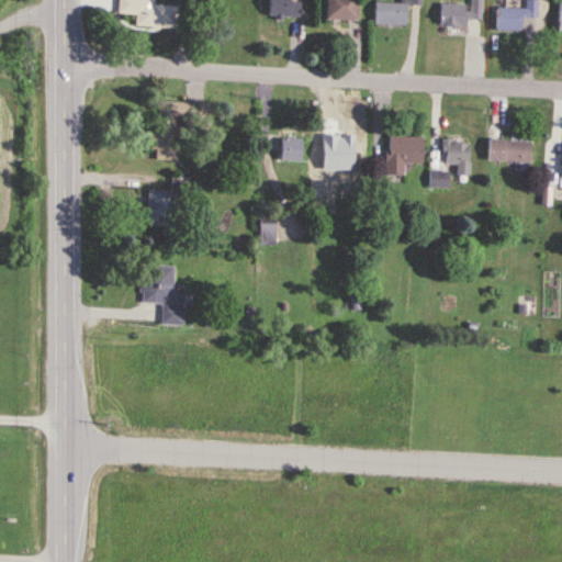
[(134,27),(177,31),(178,8),(153,6),(153,0),(117,0),(116,14),(135,17),(134,27)]
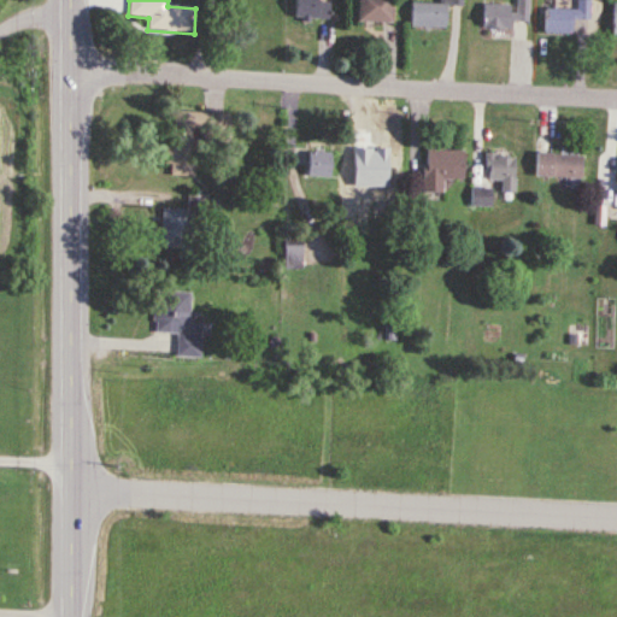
[(329,23),(329,1),(319,1),(318,0),(293,0),(293,22),(329,23)]
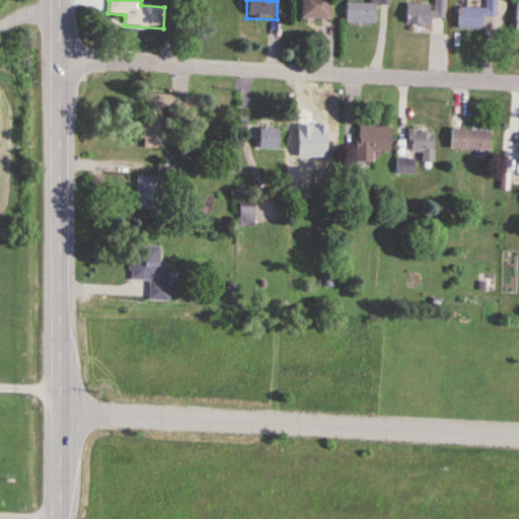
[(329,20),(328,0),(302,0),(302,20),(329,20)]
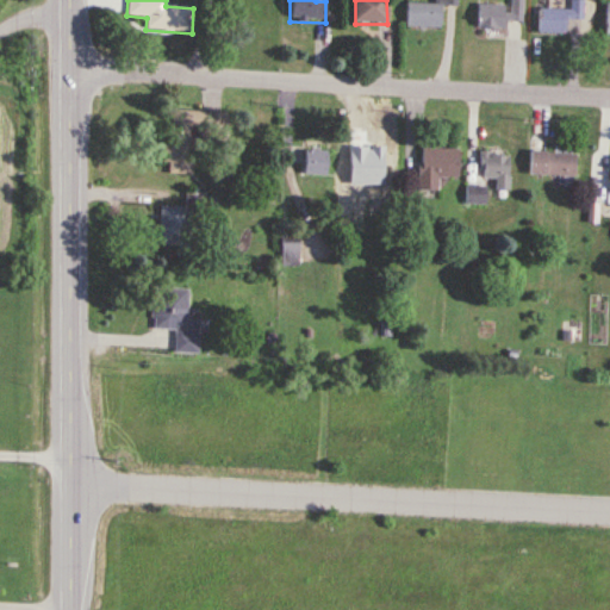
[(441,30),(442,7),(456,7),(456,0),(444,0),(436,0),(435,0),(435,6),(406,5),(405,27),(441,30)]
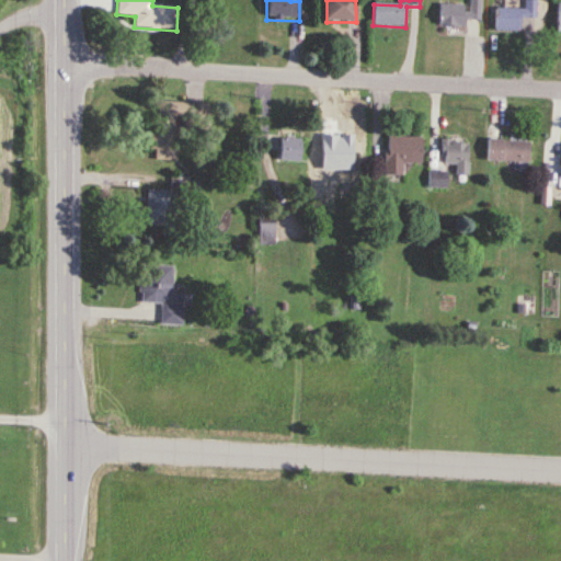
[(525,10),(494,10),(494,33),(519,33),(519,21),(537,21),(537,2),(525,2),(525,10)]
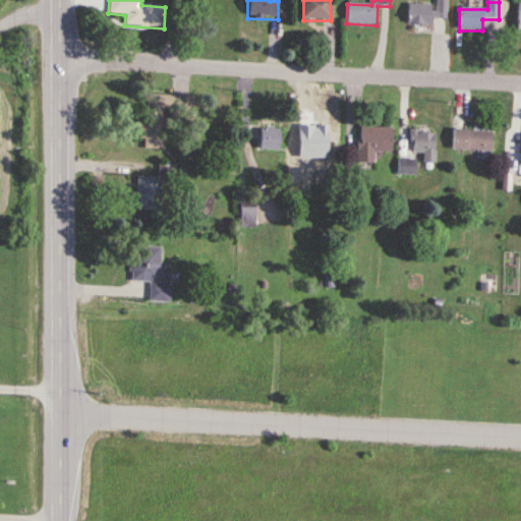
[(433,26),(433,22),(446,22),(446,6),(407,6),(407,26),(433,26)]
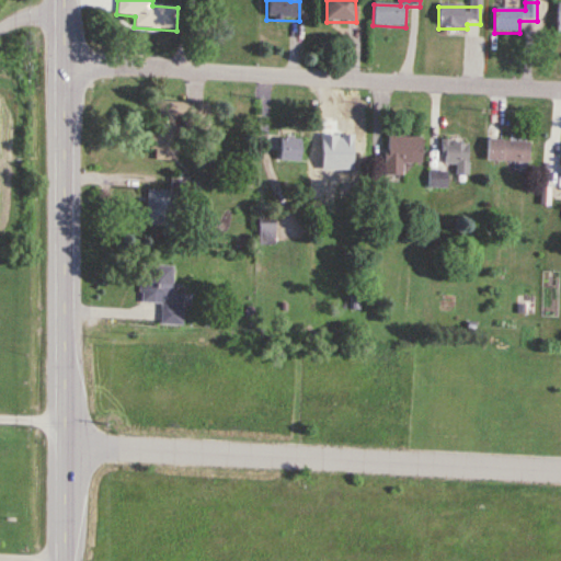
[(197,103),(157,101),(155,140),(175,141),(176,118),(196,119),(197,103)]
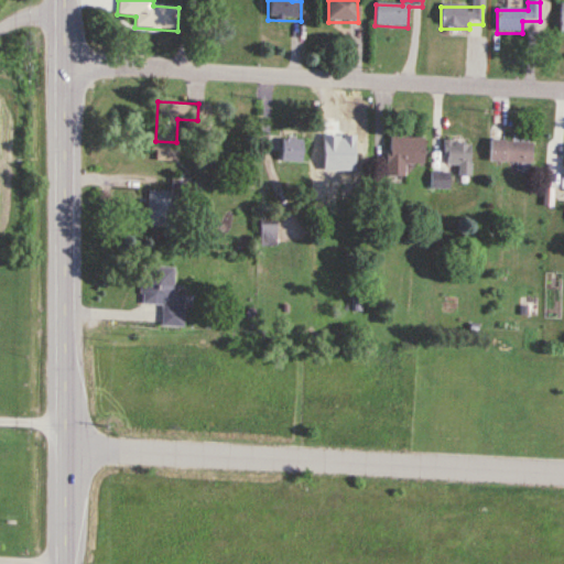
[(405,164),(424,164),(423,134),(387,134),(388,174),(405,174),(405,164)]
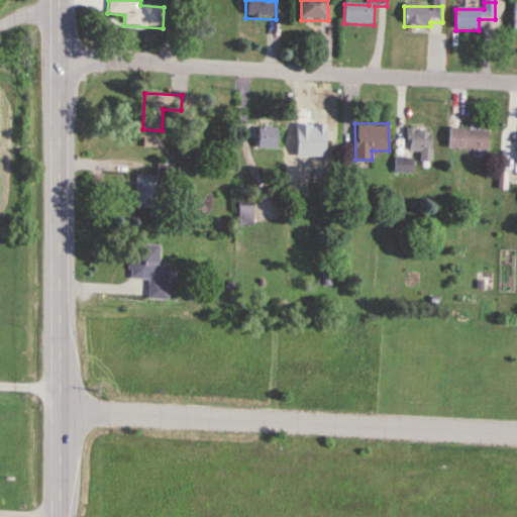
[(276,147),(276,127),(256,127),(256,147),(276,147)]
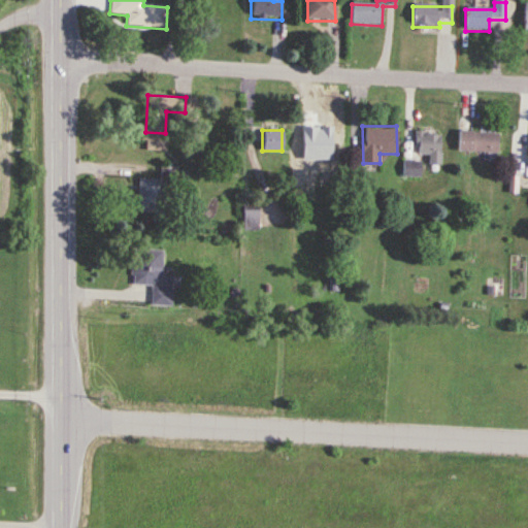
[(497,153),(498,132),(458,131),(457,152),(497,153)]
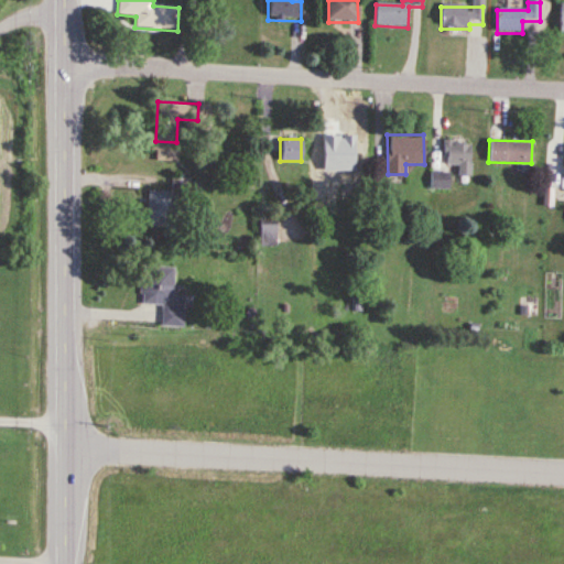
[(470,141),(444,141),(443,170),(434,170),(433,188),(452,190),(453,175),(470,176),(470,141)]
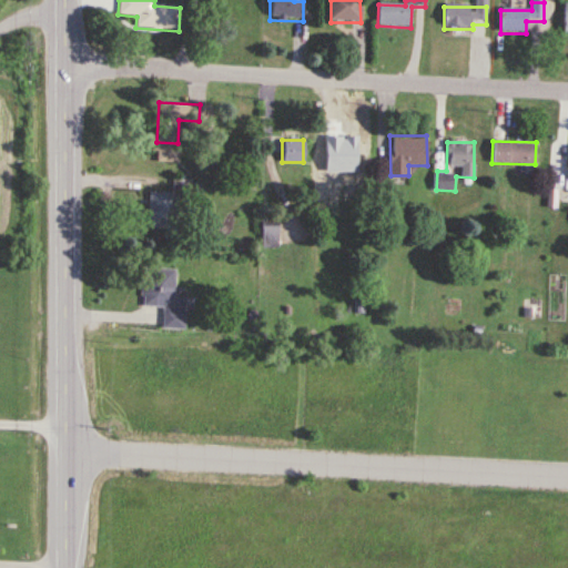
[(321,168),(361,168),(361,144),(340,144),(340,152),(321,152),(321,168)]
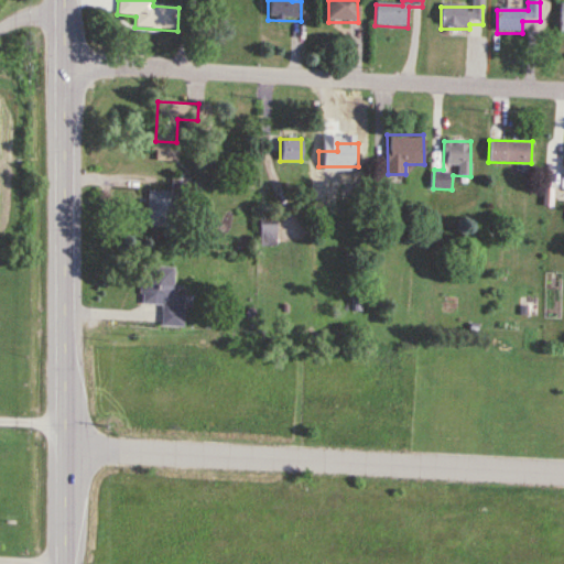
[(148,227),(174,227),(174,191),(148,191),(148,227)]
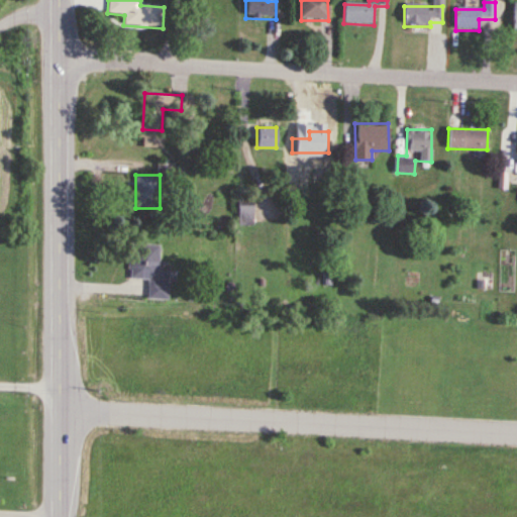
[(239,207),(240,224),(252,223),(251,206),(239,207)]
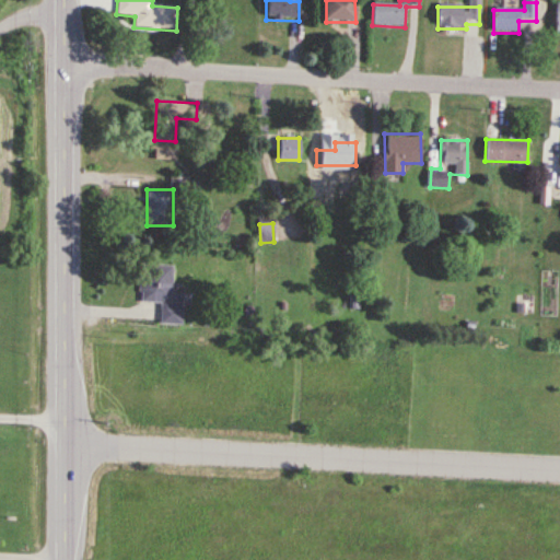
[(172,292),(173,266),(140,266),(140,303),(160,303),(160,325),(182,325),(183,293),(172,292)]
